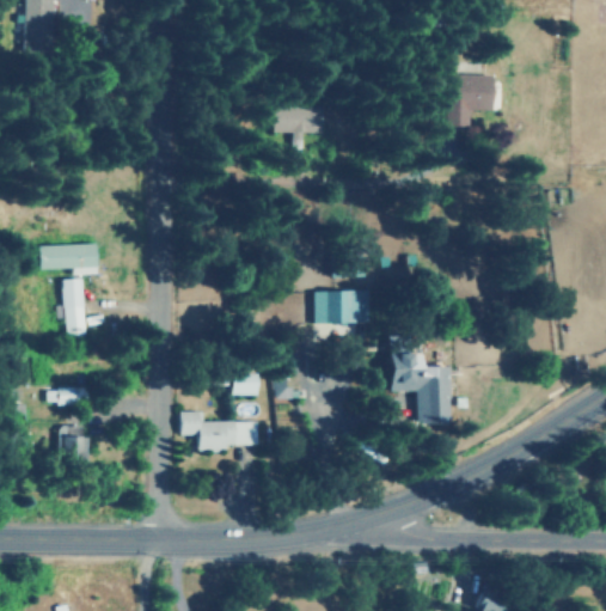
[(25,0),(25,16),(20,16),(19,49),(53,50),(54,0),(25,0)]
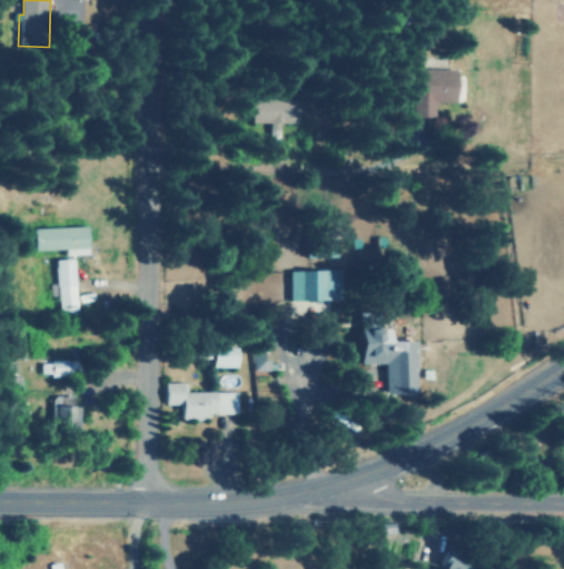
[(416,117),(437,117),(437,101),(457,102),(458,69),(417,69),(416,117)]
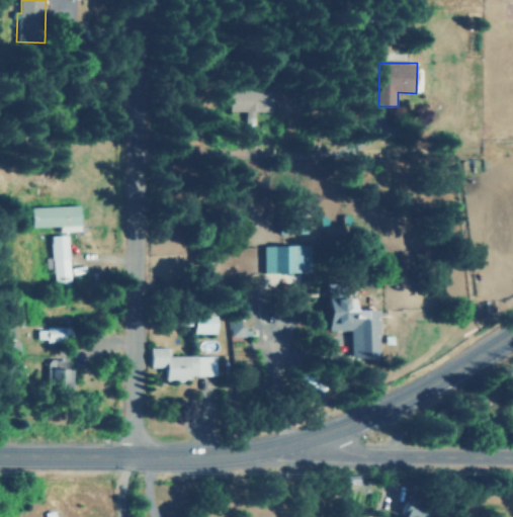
[(248,134),(257,134),(257,114),(272,115),(273,91),(233,90),(232,112),(248,112),(248,134)]
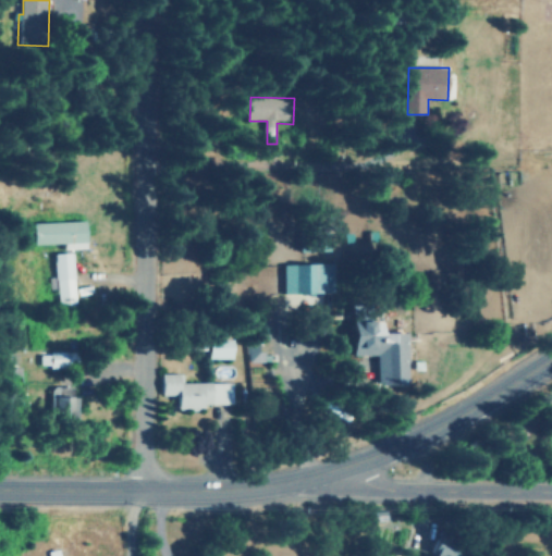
[(87,221),(36,223),(37,245),(66,244),(66,250),(88,249),(87,221)]
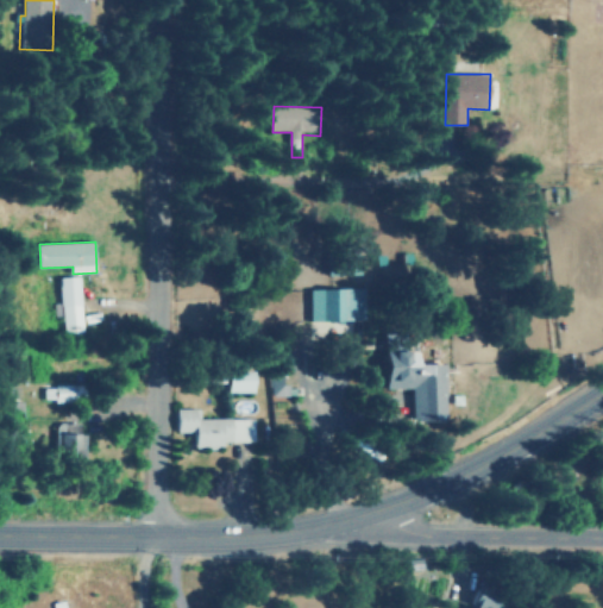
[(85,332),(82,277),(63,277),(66,333),(85,332)]
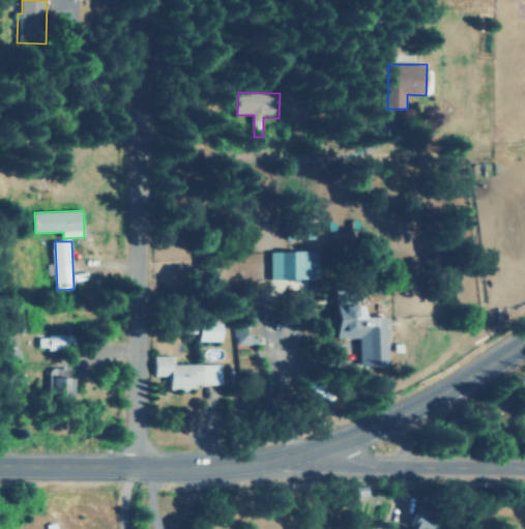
[(272,252),(272,280),(321,278),(320,251),(272,252)]
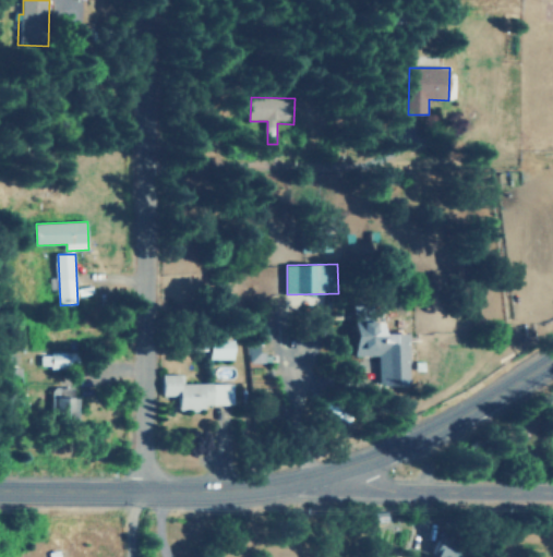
[(356,356),(380,356),(380,385),(408,385),(407,334),(383,334),(383,323),(372,323),(372,318),(355,318),(356,356)]
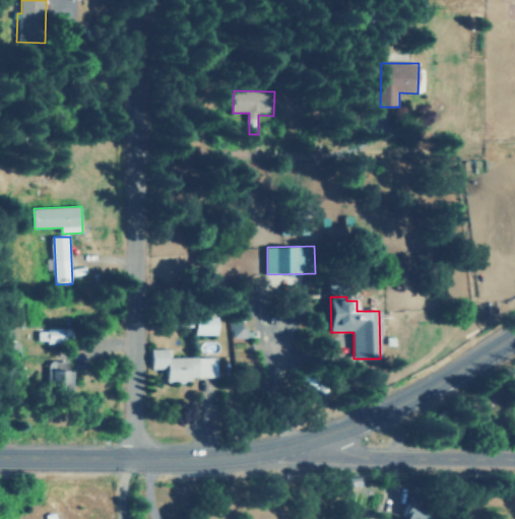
[(219,336),(219,318),(198,317),(198,335),(219,336)]
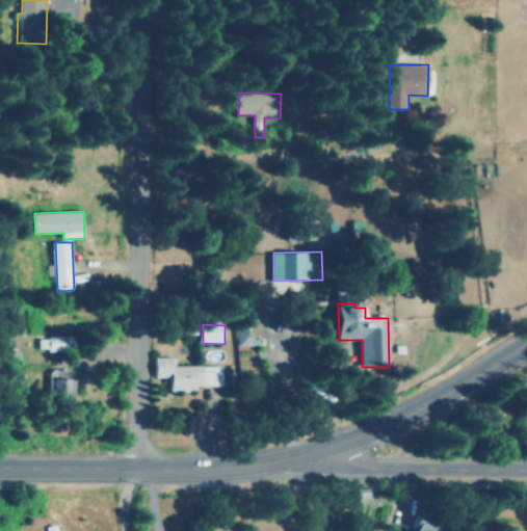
[(261,346),(262,334),(240,333),(239,345),(261,346)]
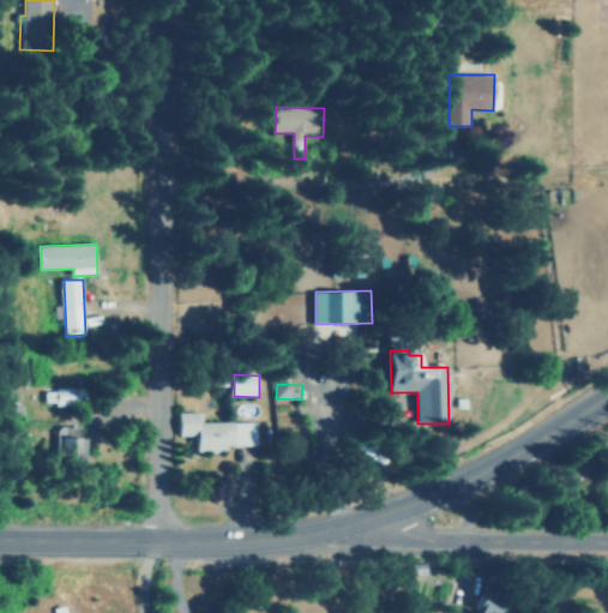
[(82,404),(80,389),(47,390),(47,406),(82,404)]
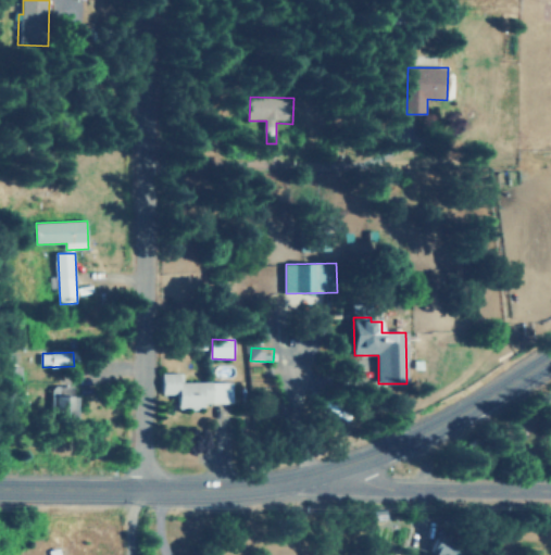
[(235,382),(186,383),(186,374),(164,374),(164,395),(180,395),(180,407),(236,406),(235,382)]
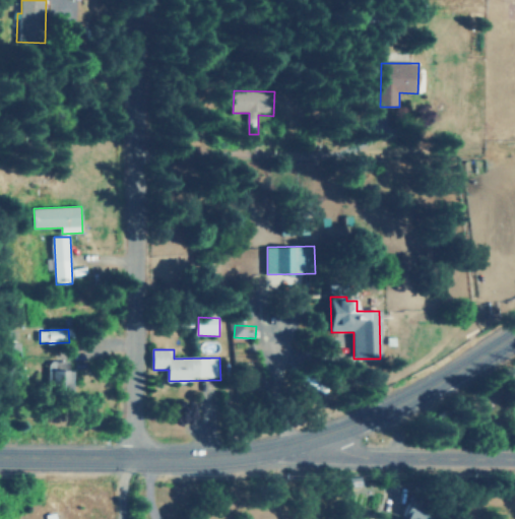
[(50,391),(75,391),(76,371),(71,371),(72,362),(51,362),(50,391)]
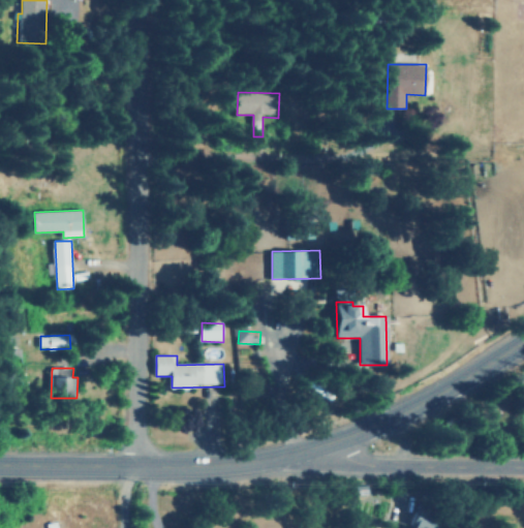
[(433,527),(435,523),(415,518),(412,527),(433,527)]
